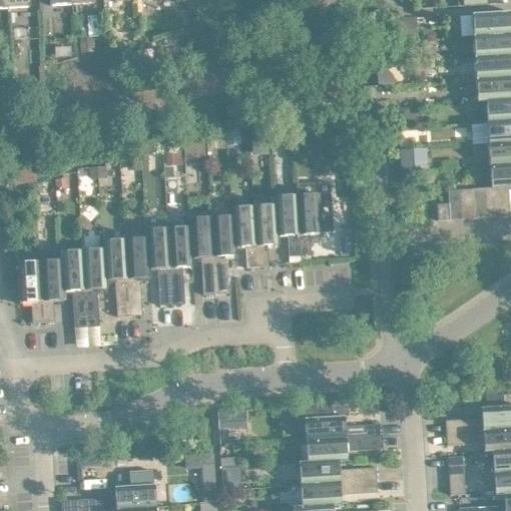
[(471,12),(472,34),(510,31),(510,14),(510,10),(471,12)]
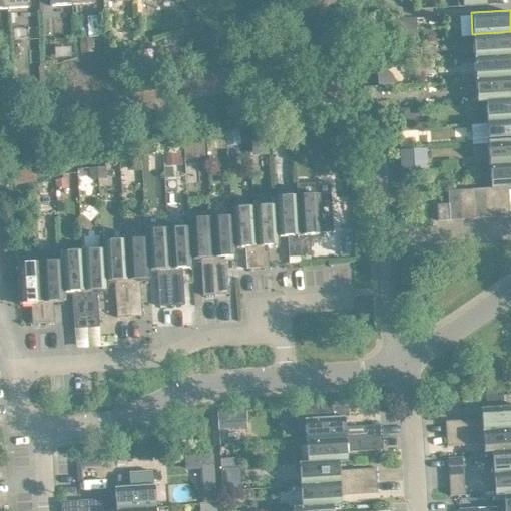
[(209,28),(200,36),(209,44),(217,36),(209,28)]
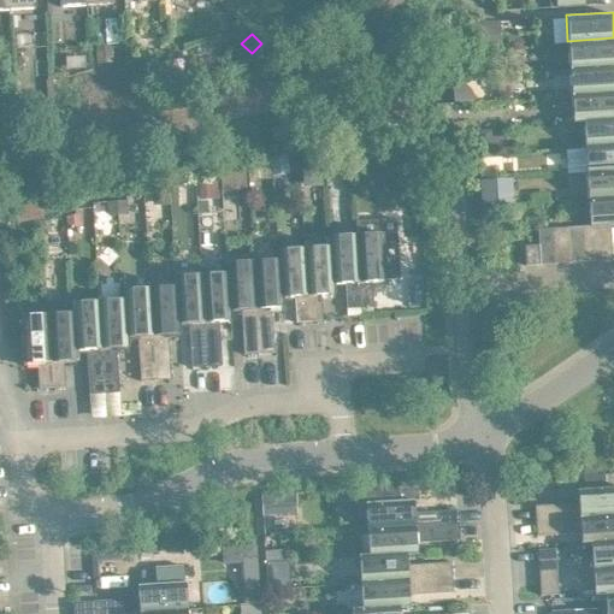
[(613,37),(567,41),(570,68),(613,64),(613,37)]
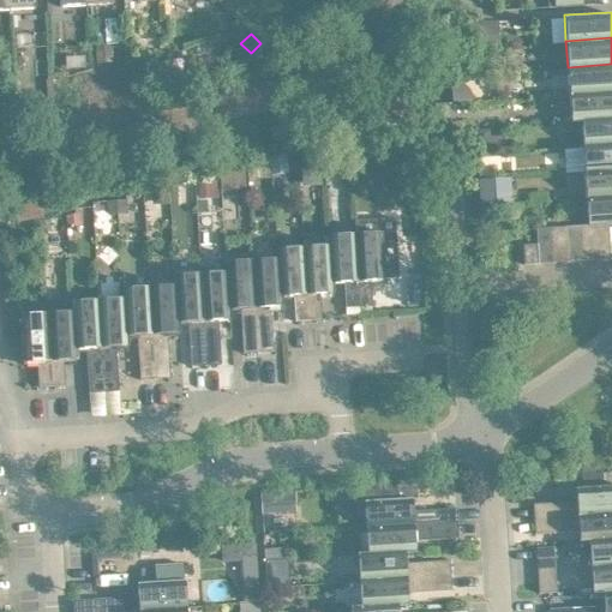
[(113,45),(95,46),(96,61),(113,61),(113,45)]
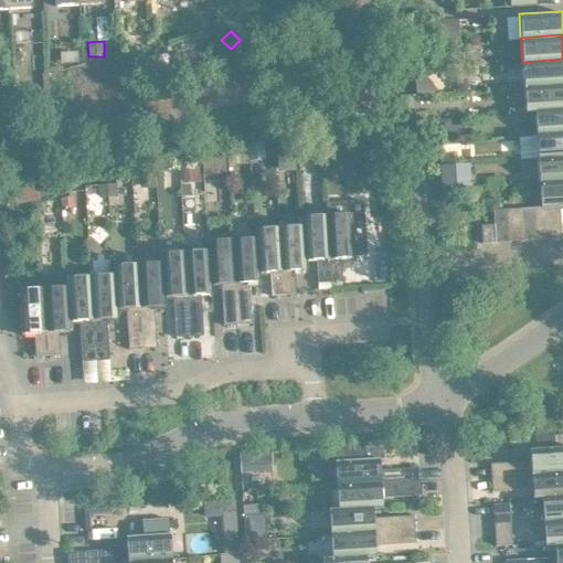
[(562,59),(522,62),(523,86),(562,83),(562,59)]
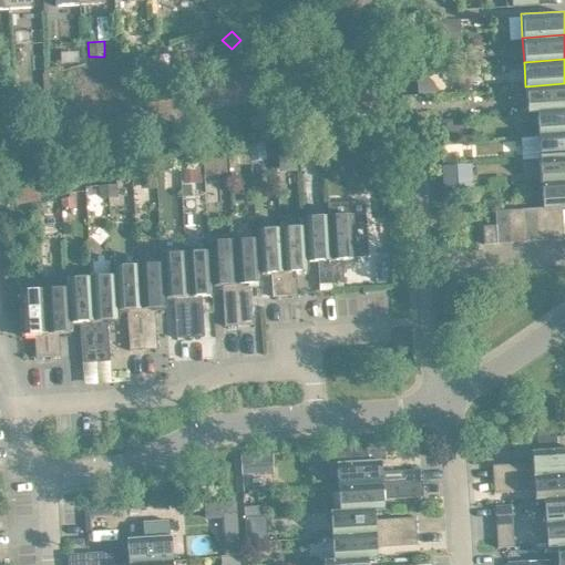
[(419,73),(415,73),(417,93),(435,92),(435,88),(434,84),(432,81),(429,79),(427,75),(422,74),(419,73)]
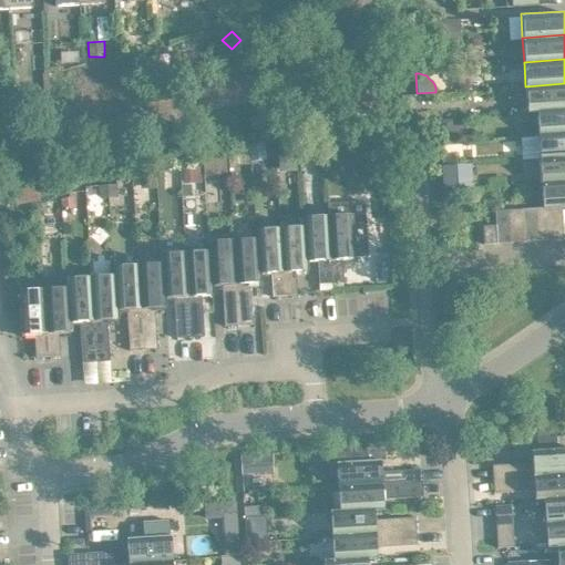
[(526,111),(536,111),(536,110),(564,108),(564,83),(525,86),(526,111)]
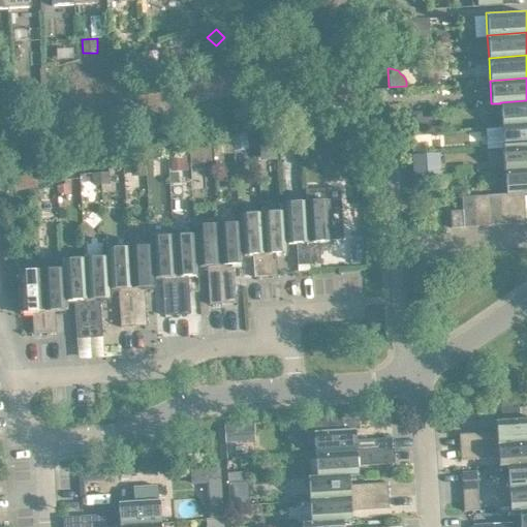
[(500,103),(501,124),(526,122),(526,100),(500,102),(500,103)]
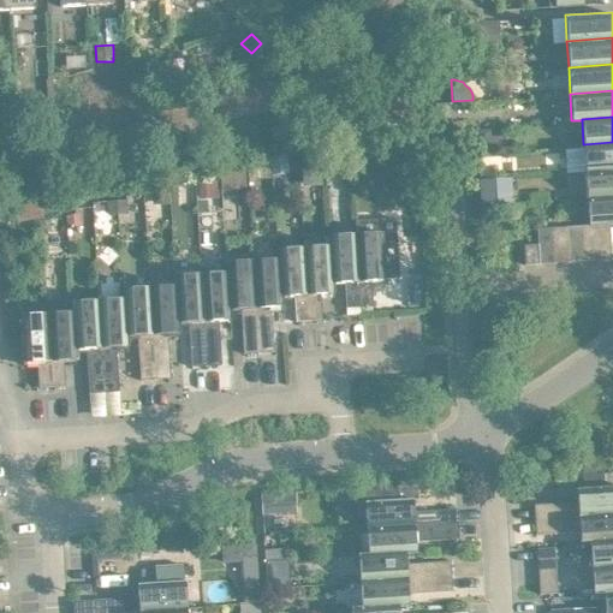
[(612,142),(583,144),(584,171),(612,168),(612,142)]
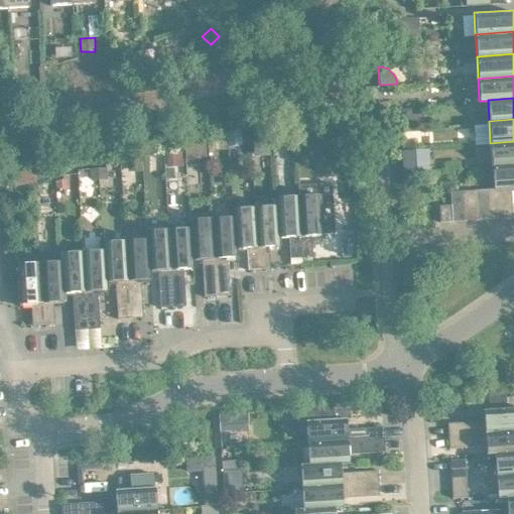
[(253,151),(270,150),(268,126),(251,127),(253,151)]
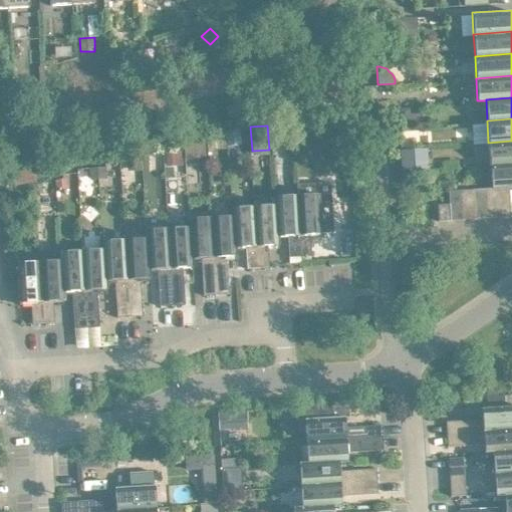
[(239,129),(225,130),(226,144),(240,143),(239,129)]
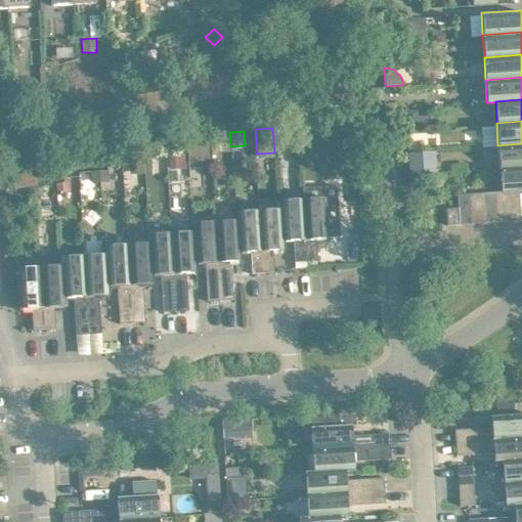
[(521,143),(497,145),(499,168),(521,166),(521,143)]
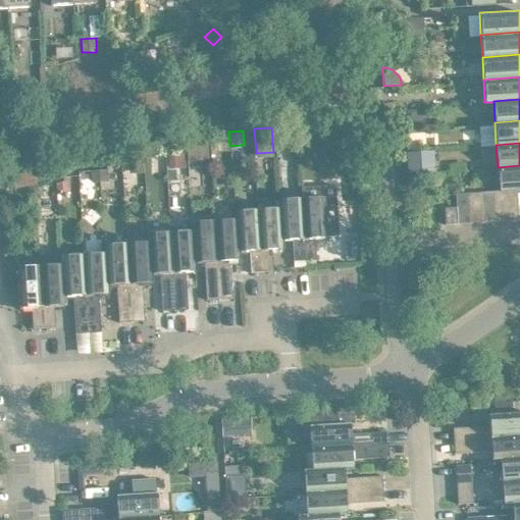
[(407,151),(406,151),(407,172),(421,171),(420,150),(412,150),(407,151)]
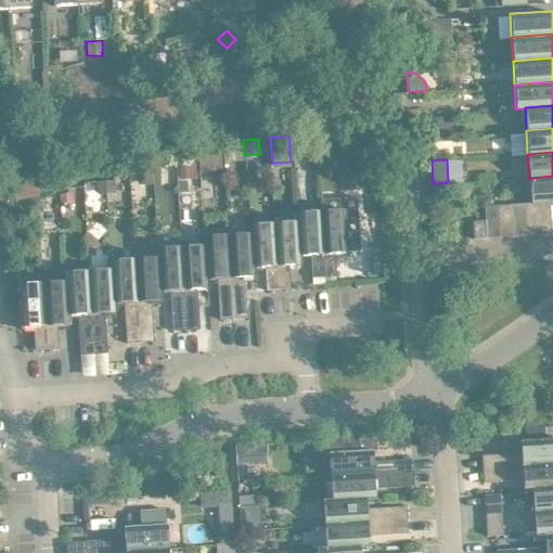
[(197,162),(177,163),(178,178),(198,177),(197,162)]
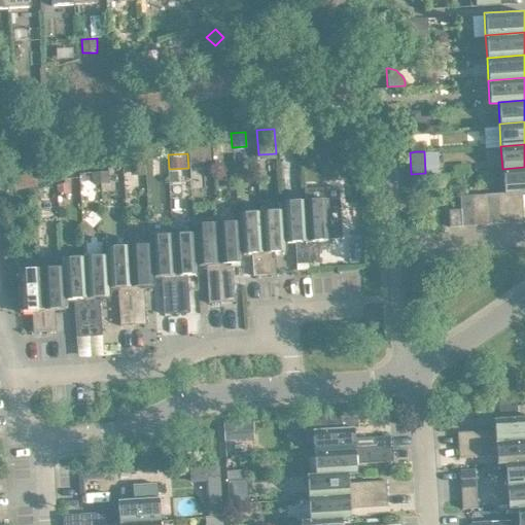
[(144,162),(130,163),(131,173),(145,172),(144,162)]
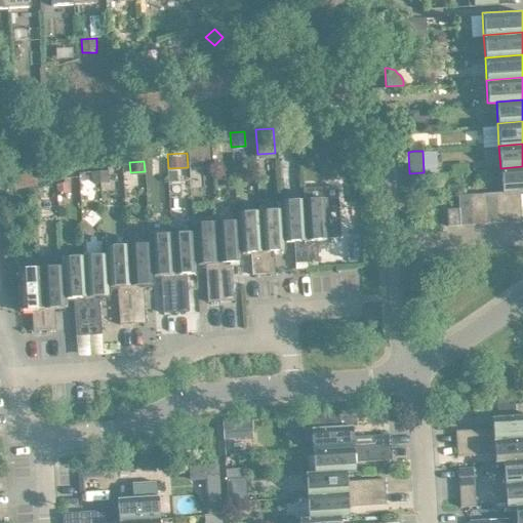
[(522,166),(500,168),(501,191),(507,191),(519,190),(522,189),(522,166)]
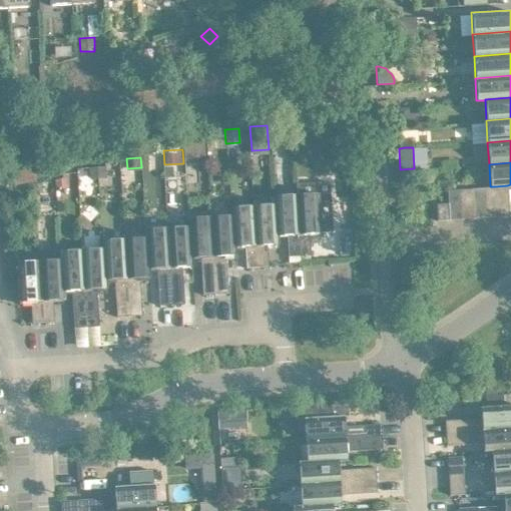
[(97,165),(89,165),(89,177),(97,176),(97,165)]
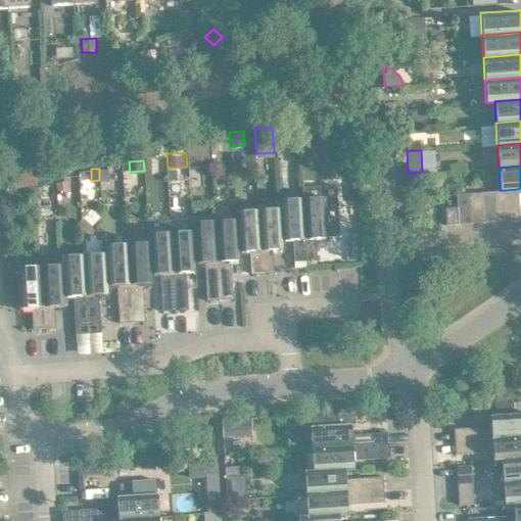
[(107,169),(99,169),(99,180),(108,180),(107,169)]
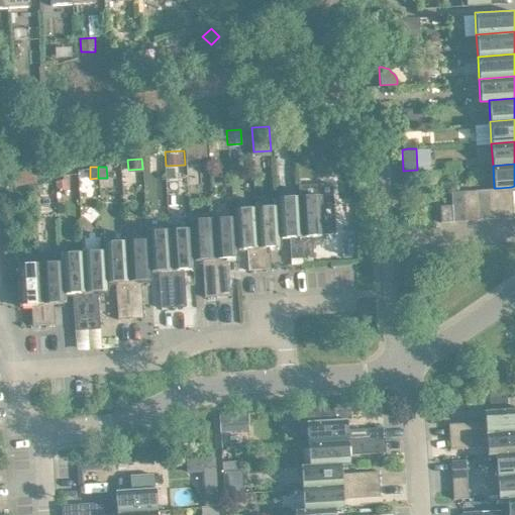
[(32,168),(12,172),(15,185),(35,181),(32,168)]
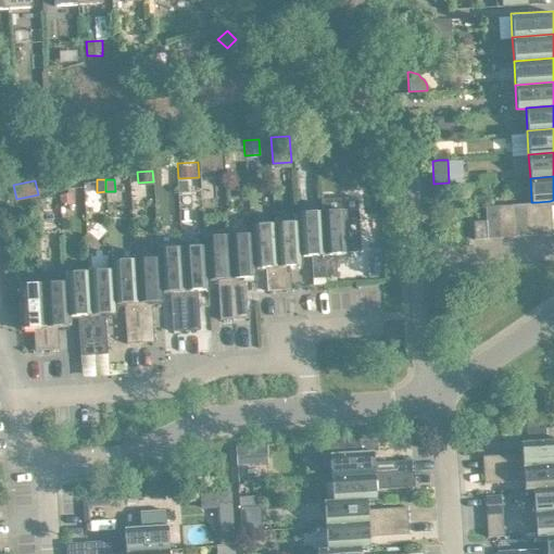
[(71,191),(61,192),(61,201),(71,201),(71,191)]
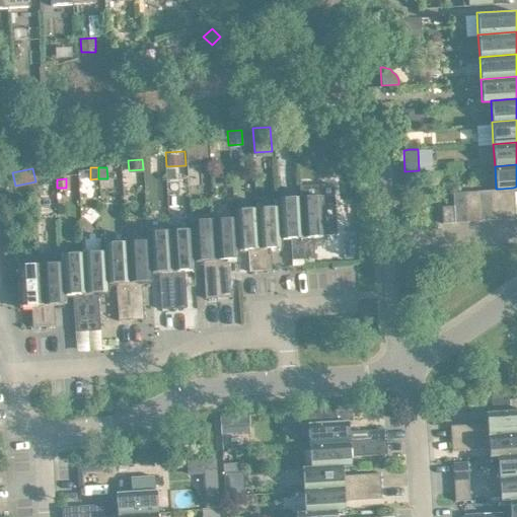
[(300,197),(299,197),(302,257),(314,256),(312,236),(324,235),(323,233),(336,232),(333,182),(299,185),(300,197)]
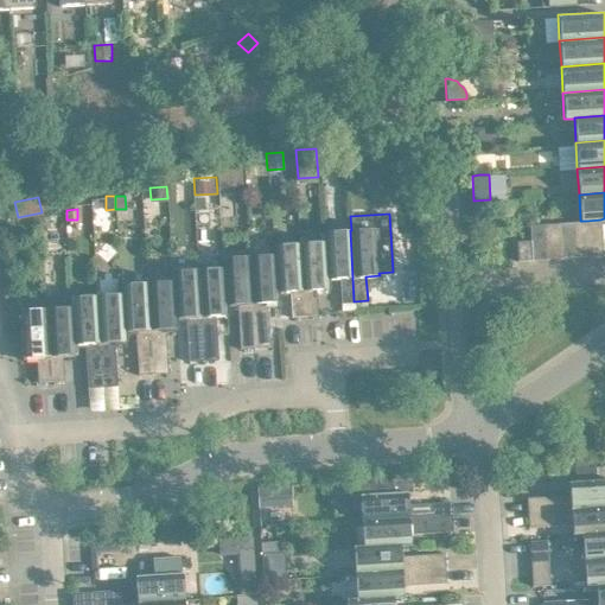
[(600,220),(586,221),(588,255),(603,254),(602,239),(600,220)]
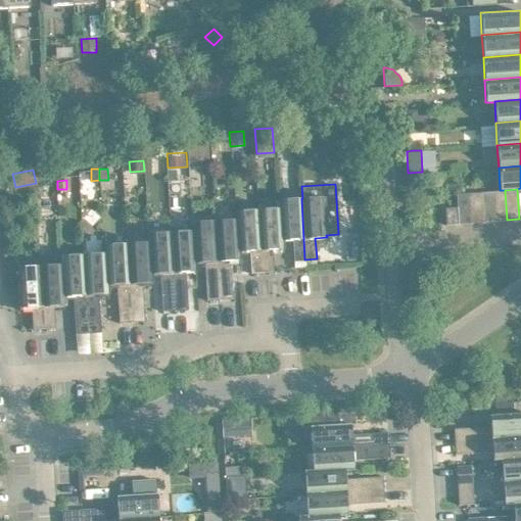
[(492,190),(480,191),(482,221),(494,220),(492,190)]
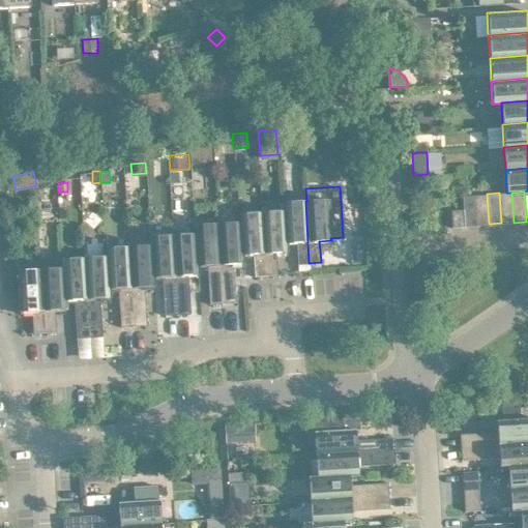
[(506,193),(499,193),(501,223),(514,223),(511,193),(506,193)]
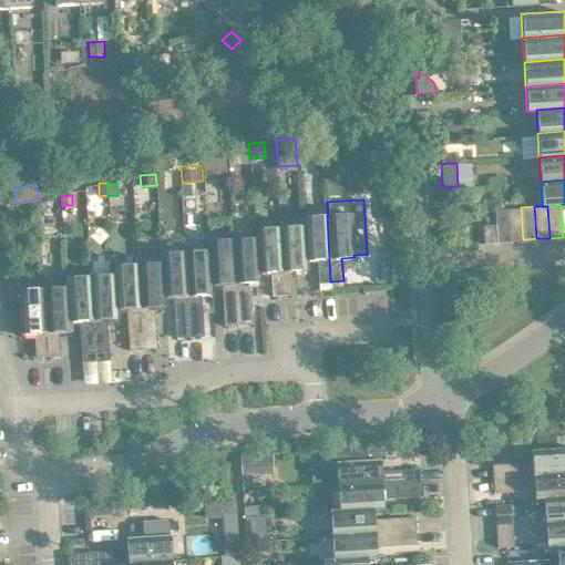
[(521,207),(507,208),(510,240),(523,239),(521,207)]
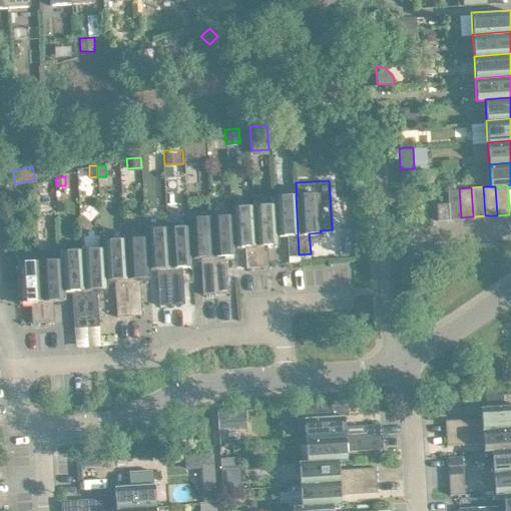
[(461,217),(459,188),(447,188),(449,218),(461,217)]
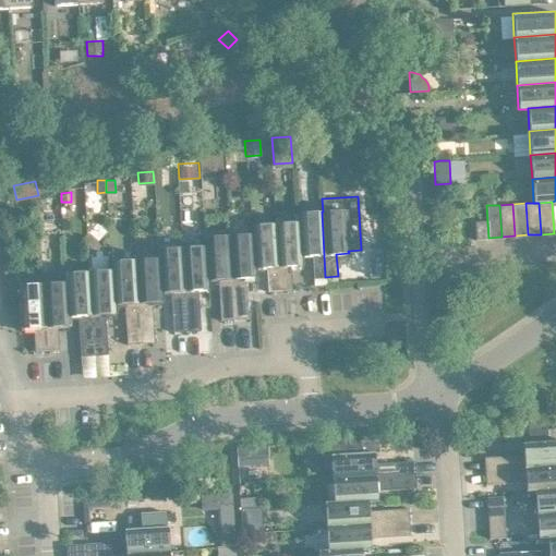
[(297,213),(298,221),(299,221),(301,256),(302,256),(312,255),(313,277),(325,277),(322,212),(297,213)]
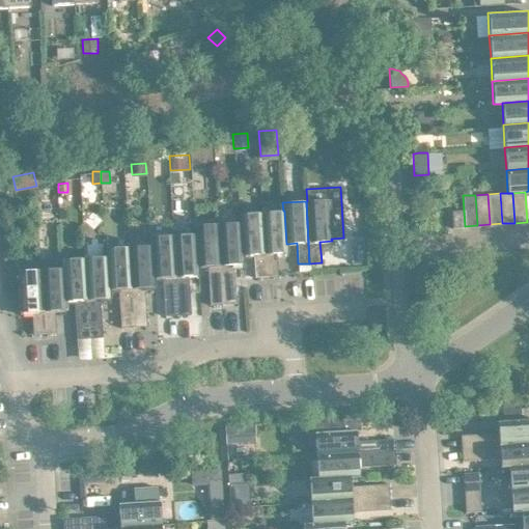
[(451,210),(452,226),(465,226),(464,209),(451,210)]
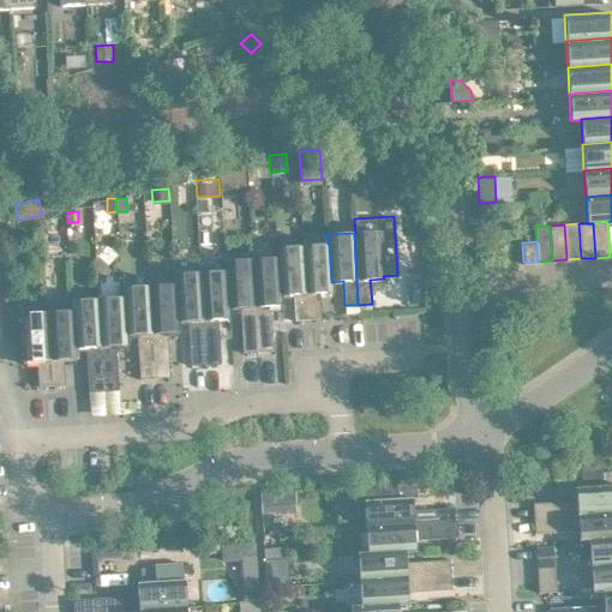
[(329,244),(328,244),(303,246),(307,318),(321,317),(318,293),(334,292),(333,282),(331,282),(329,244)]
